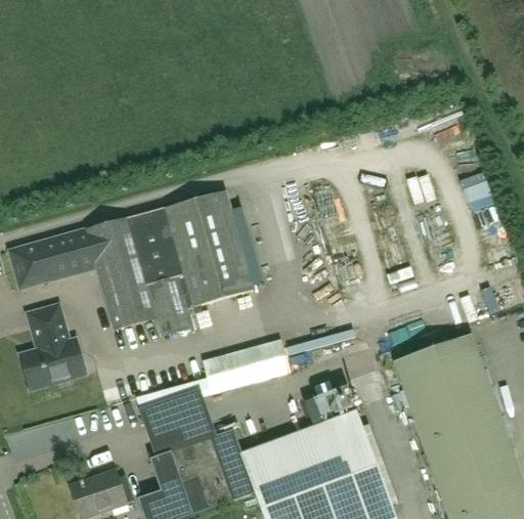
[(225,188),(158,208),(190,323),(191,323),(186,306),(253,288),(251,280),(258,278),(233,192),(227,193),(225,188)]
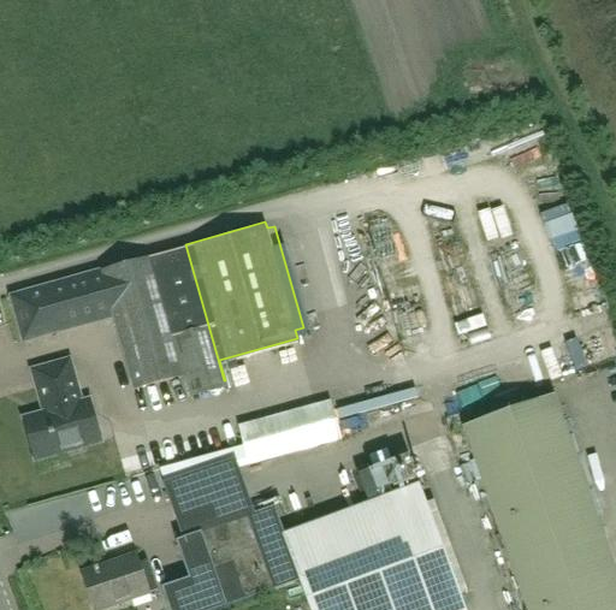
[(224,380),(185,244),(101,267),(101,268),(55,280),(11,292),(23,336),(67,324),(66,323),(113,311),(134,384),(183,371),(189,391),(224,380)]
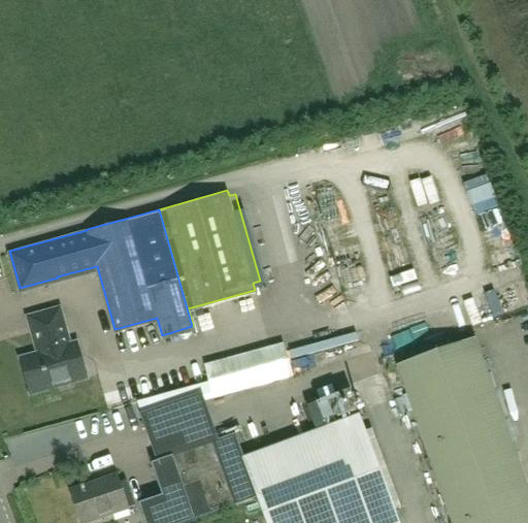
[(37,351),(21,356),(30,391),(86,376),(76,340),(68,342),(59,306),(28,315),(37,351)]
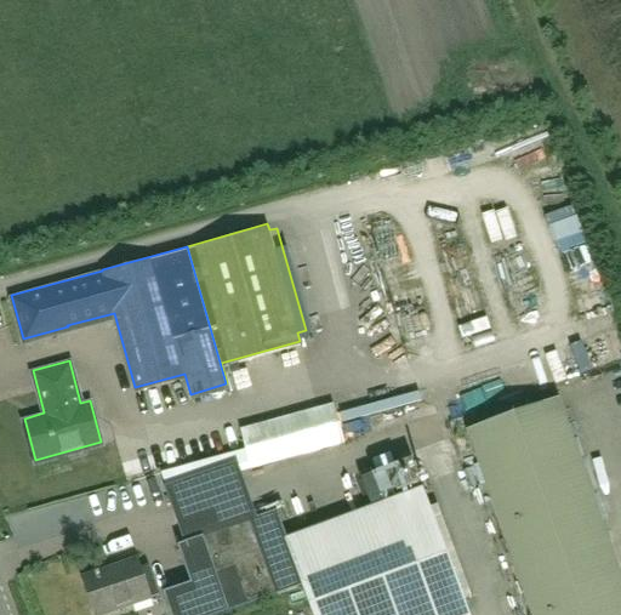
[(620,614),(620,571),(558,393),(467,426),(533,614),(620,614)]
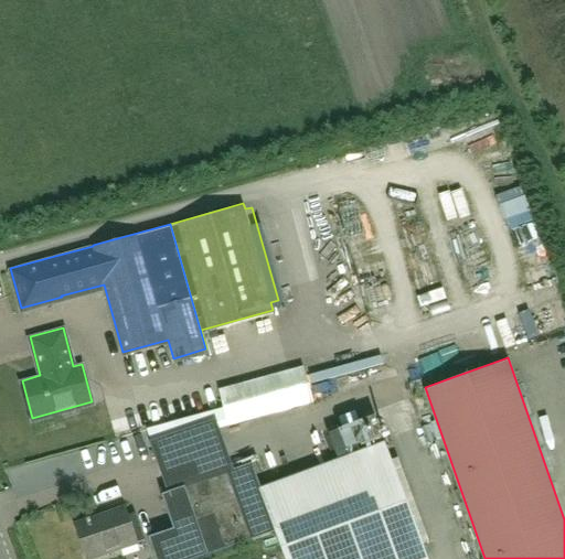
[(302,364),(217,387),(227,422),(312,399),(302,364)]
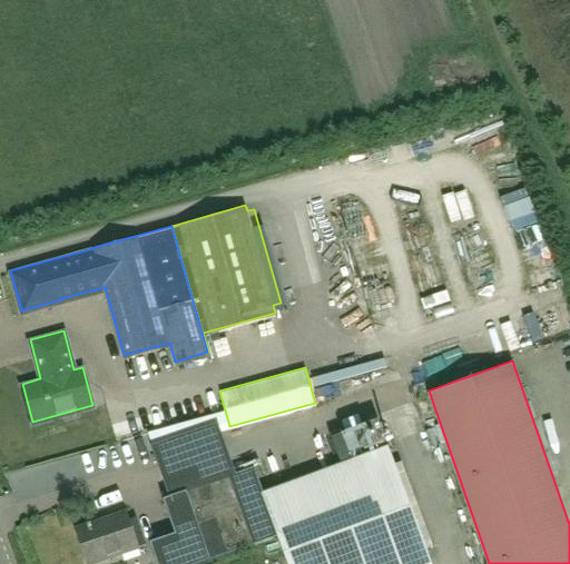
[(373,415),(360,387),(351,392),(364,419),(373,415)]
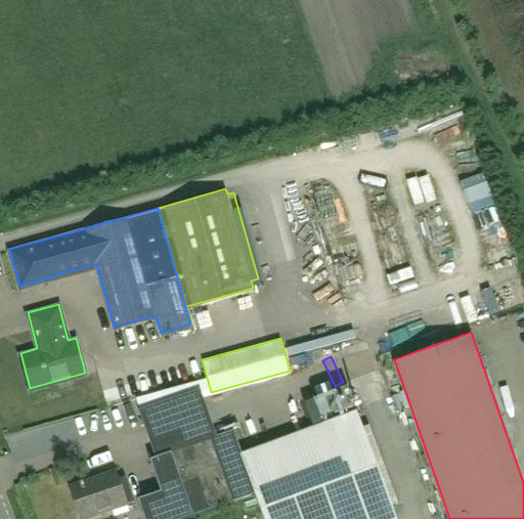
[(171,518),(237,496),(216,433),(215,433),(200,388),(138,409),(155,455),(148,457),(160,488),(136,496),(144,518),(171,518)]
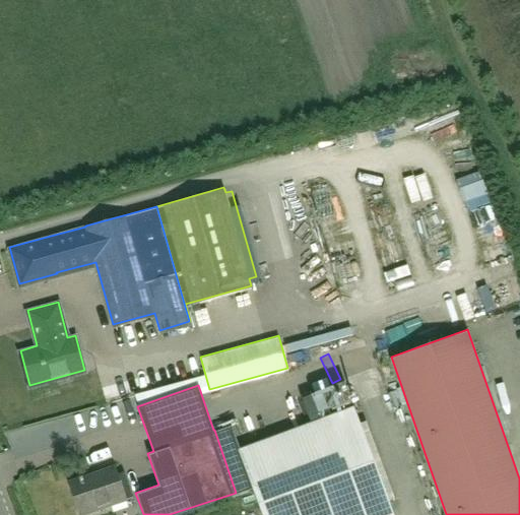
[(230,425),(214,430),(236,493),(252,487),(262,514),(392,514),(352,405),(238,448),(230,425)]
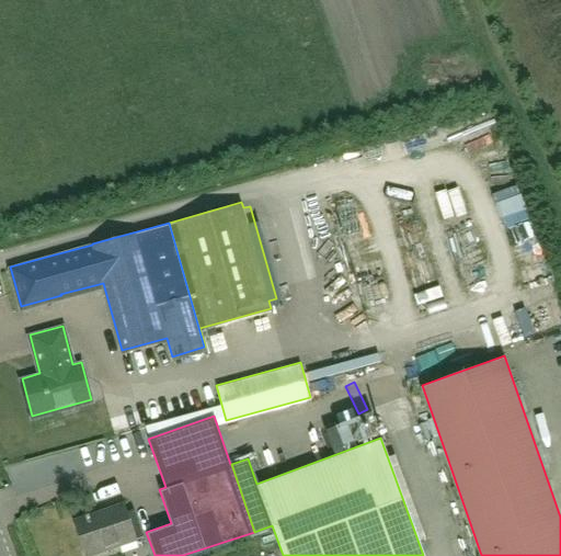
[(86,554),(112,545),(142,534),(136,513),(127,517),(123,501),(73,519),(86,554)]
